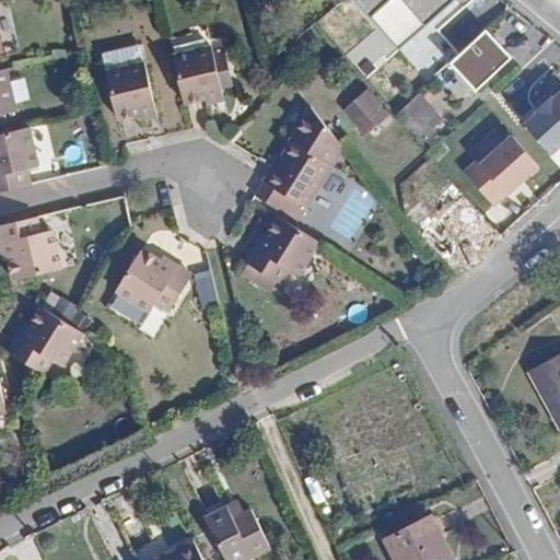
[(360,0),(403,47),(453,0),(360,0)]
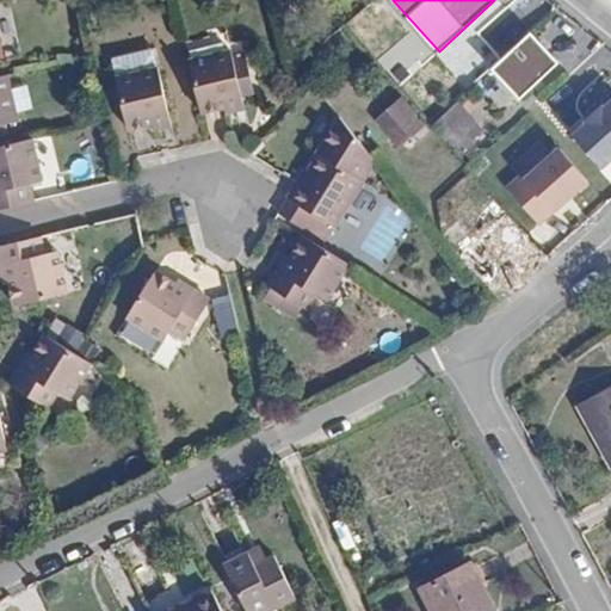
[(562,59),(534,29),(493,68),(522,98),(562,59)]
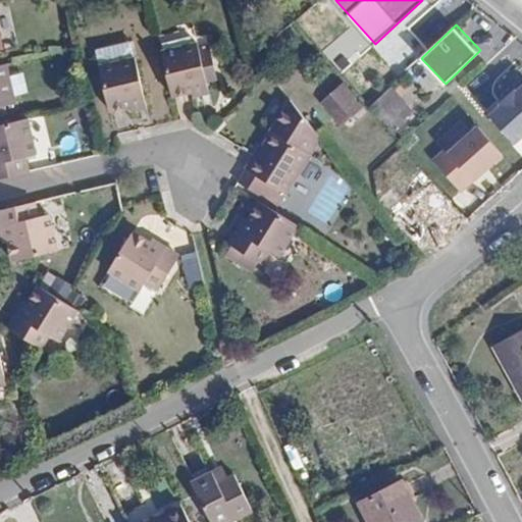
[(95,48),(99,64),(135,56),(129,41),(95,48)]
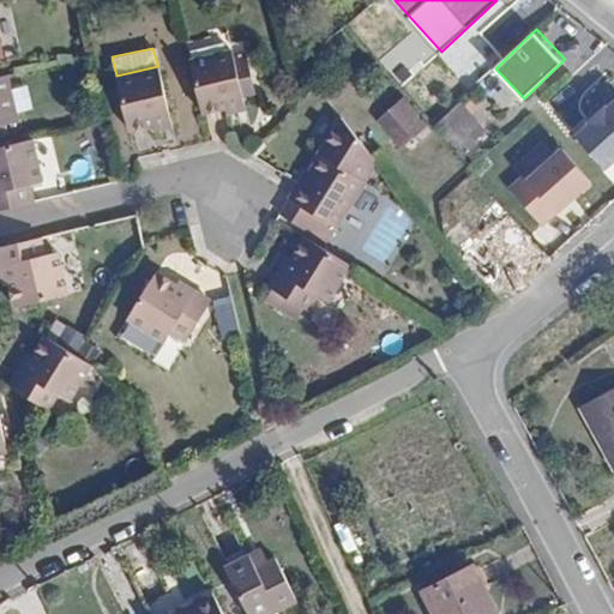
[(190,60),(202,112),(226,107),(244,102),(232,49),(190,60)]
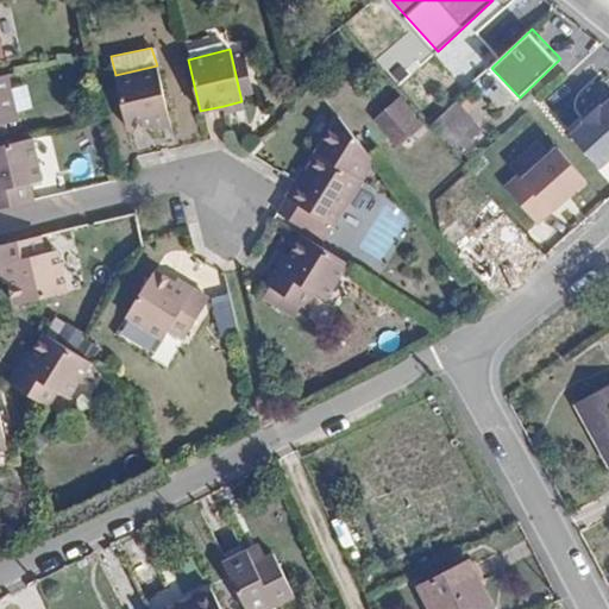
[(127,127),(151,121),(169,118),(157,66),(115,75),(127,127)]
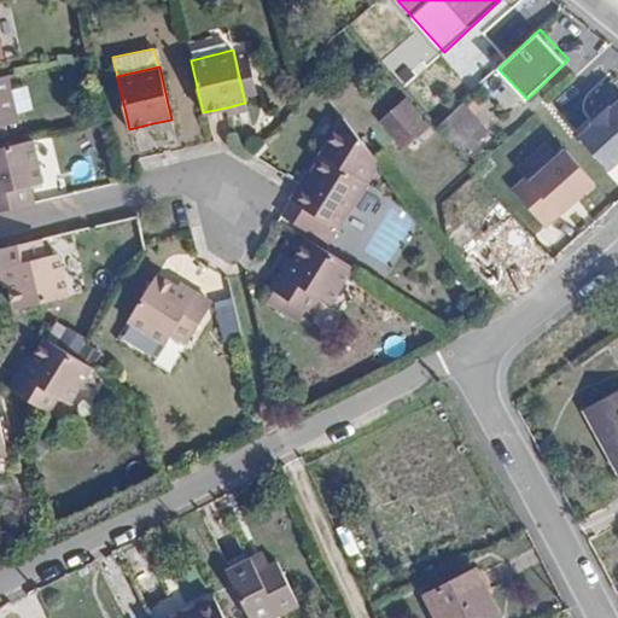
[(5,76),(0,76),(0,126),(15,122),(5,76)]
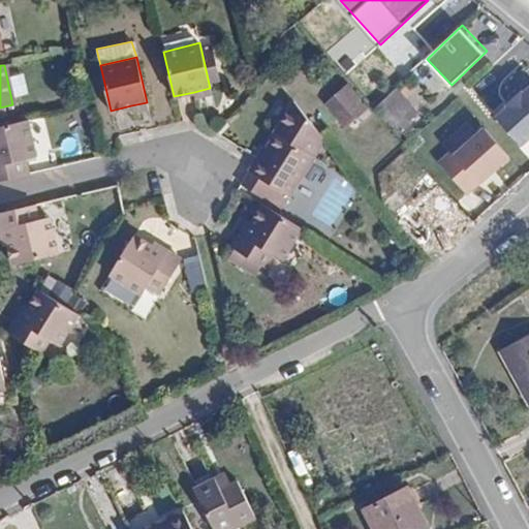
[(528,137),(528,83),(496,115),(523,144),(528,137)]
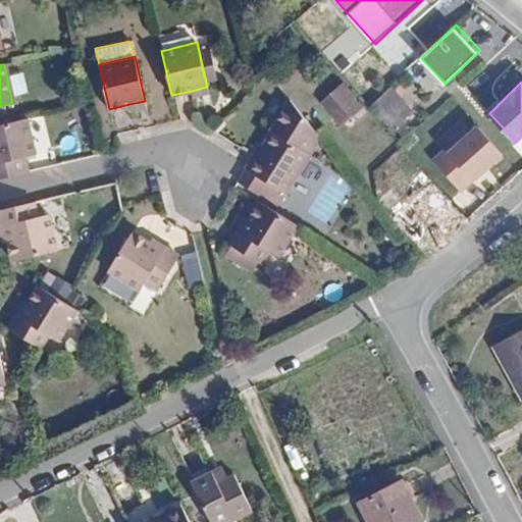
[(364,107),(344,83),(321,103),(341,126),(364,107)]
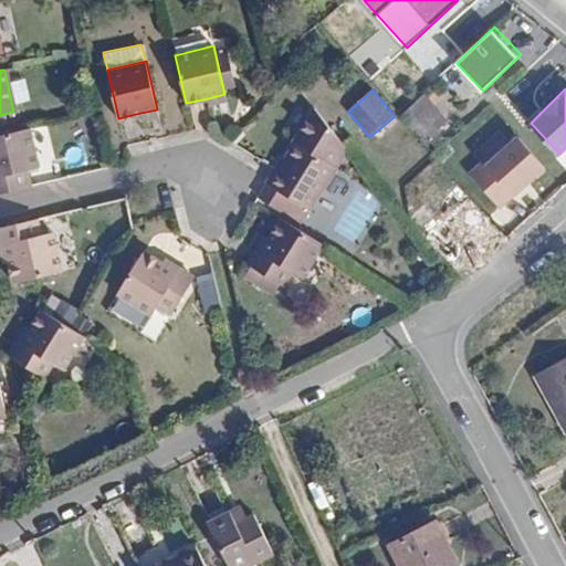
[(224,94),(208,98),(209,103),(224,100),(224,94)]
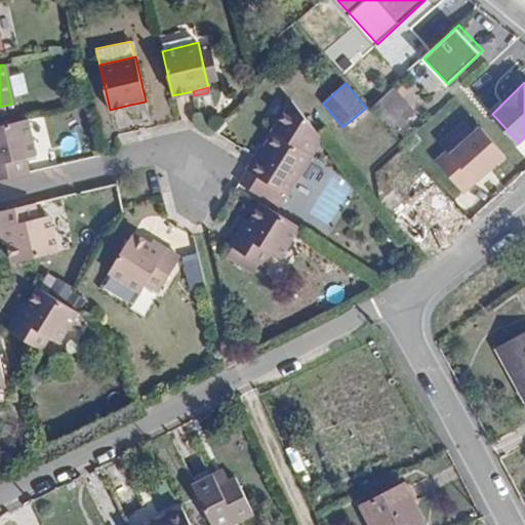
[(393,88),(373,107),(396,131),(416,112),(393,88)]
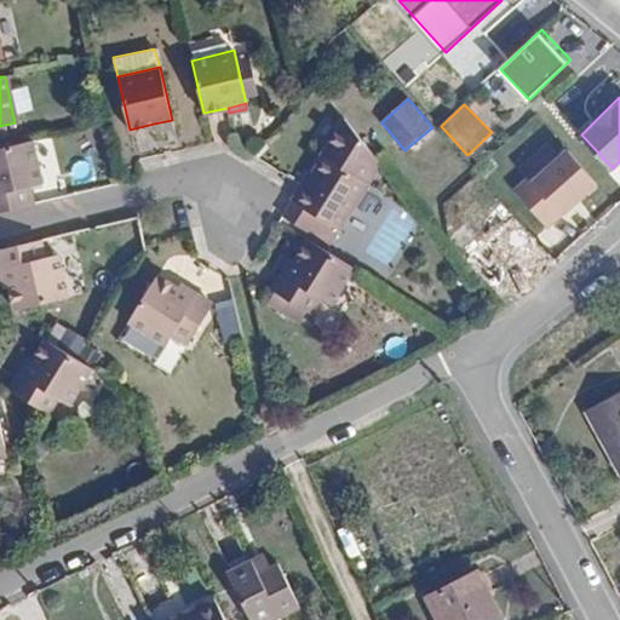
[(300,183),(299,185),(282,216),(328,242),(338,228),(343,229),(380,160),(345,115),(305,185),(300,183)]
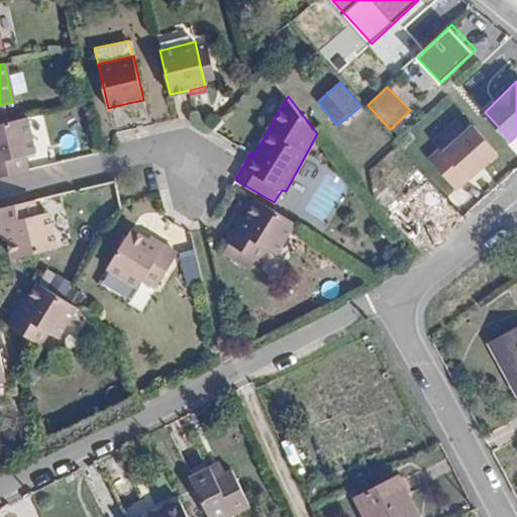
[(143,100),(128,103),(129,109),(144,105),(143,100)]
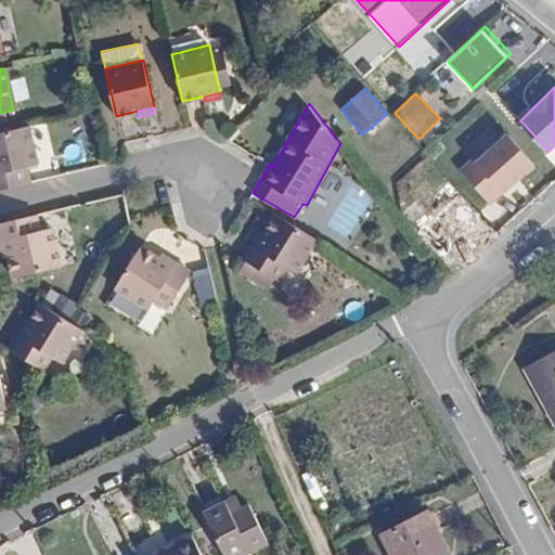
[(0,189),(29,182),(26,165),(37,163),(28,126),(0,132),(0,189)]
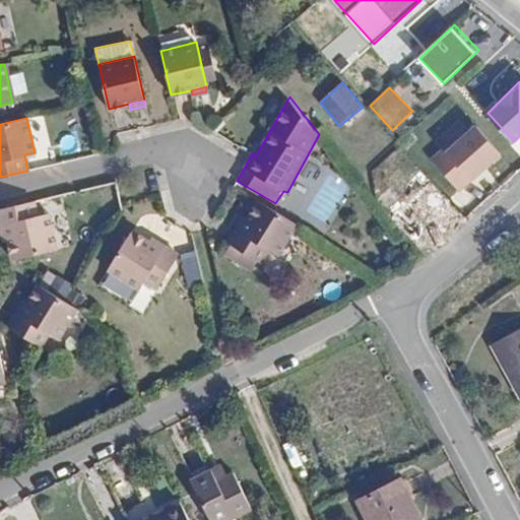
[(477,119),(432,158),(458,190),(505,151),(477,119)]
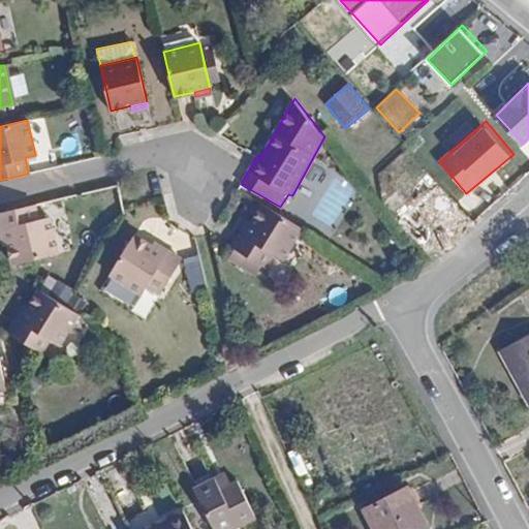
[(423,243),(459,210),(437,185),(400,217),(423,243)]
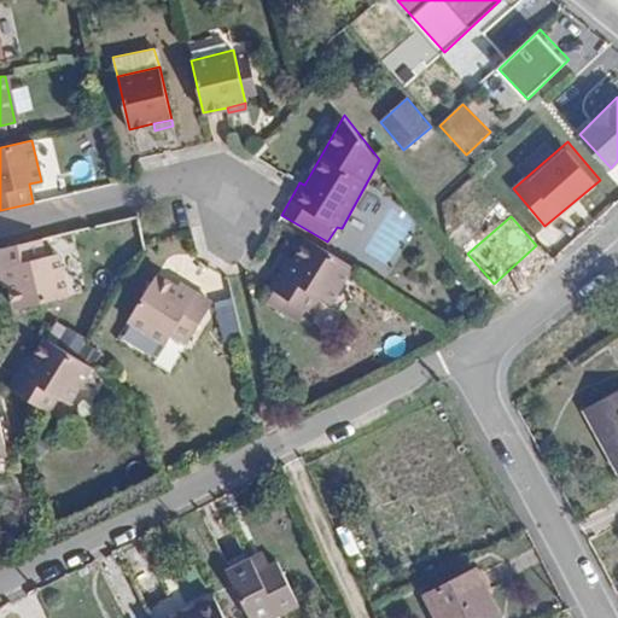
[(44,257),(40,238),(0,248),(0,267),(6,266),(9,283),(15,308),(38,303),(68,296),(58,254),(44,257)]
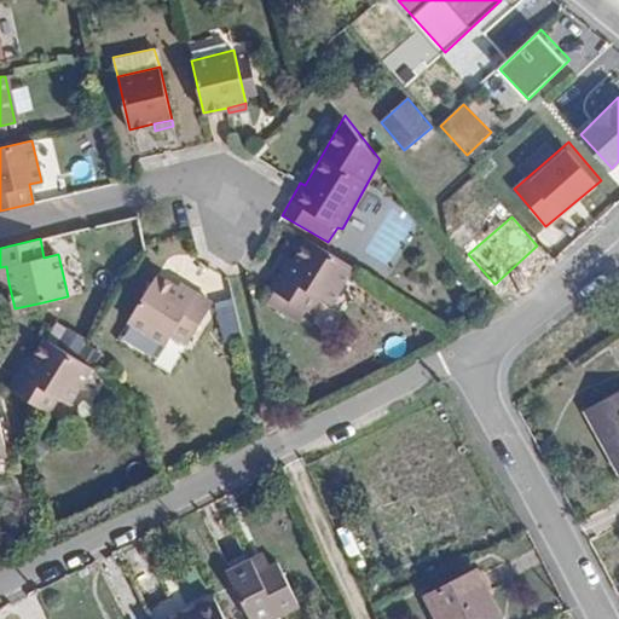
[(331,305),(354,267),(307,238),(294,261),(285,276),(281,273),(271,288),(276,290),(270,301),(282,308),(289,299),(300,306),(305,310),(314,294),(331,305)]
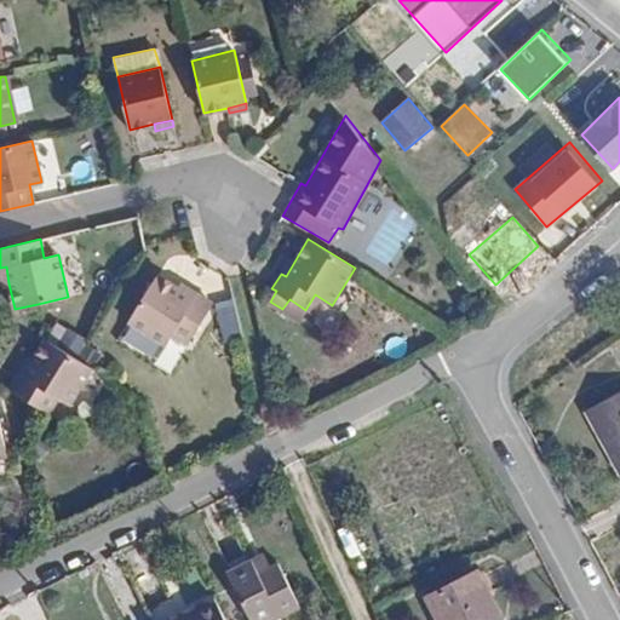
[(489,288),(500,300),(547,257),(538,246),(495,285),(489,288)]
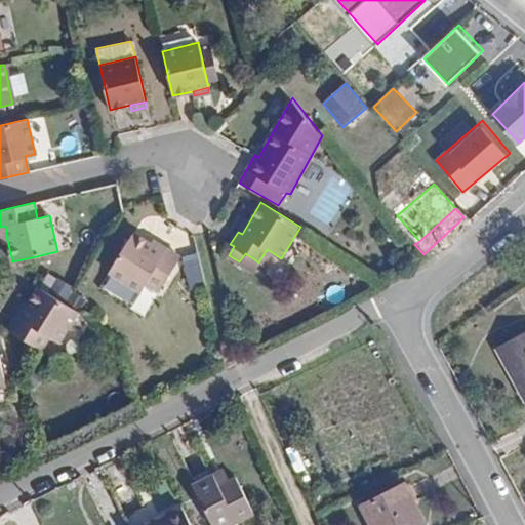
[(242,234),(249,221),(246,219),(238,232),(242,234)]
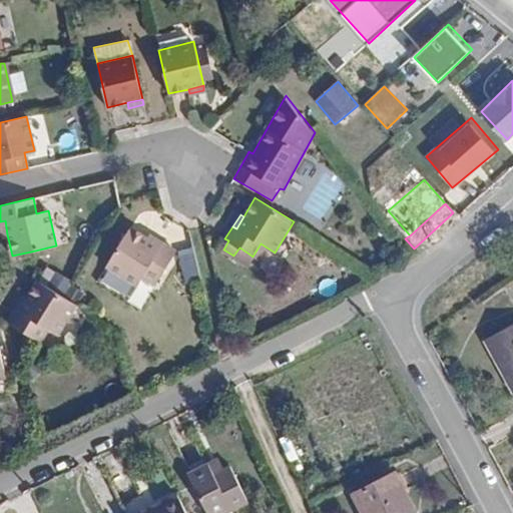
[(160,247),(148,241),(129,229),(106,267),(135,285),(141,277),(155,285),(174,251),(162,243),(160,247)]
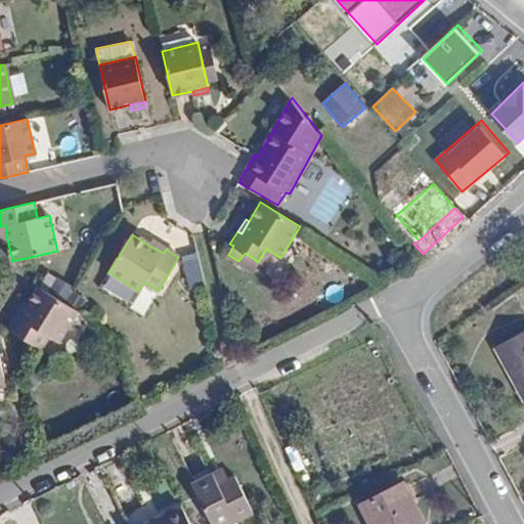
[(155,242),(151,247),(164,253),(166,249),(155,242)]
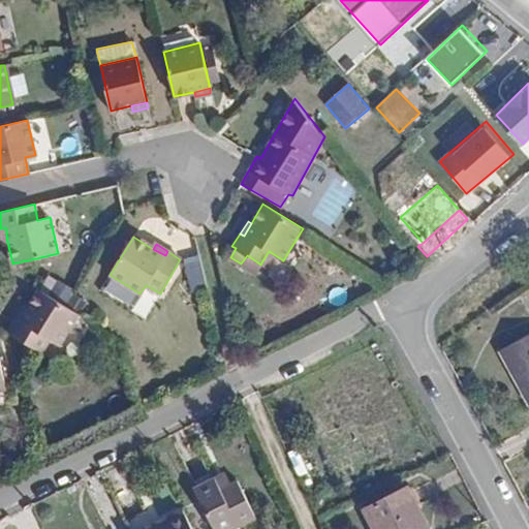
[(251,270),(256,261),(247,255),(241,263),(251,270)]
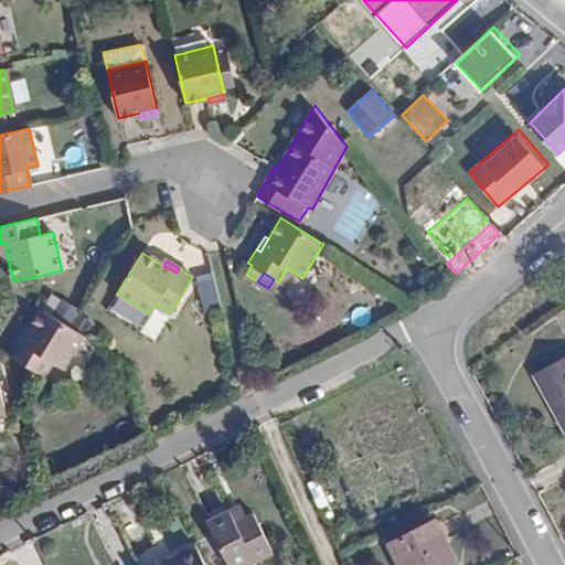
[(213,274),(196,277),(205,312),(221,308),(213,274)]
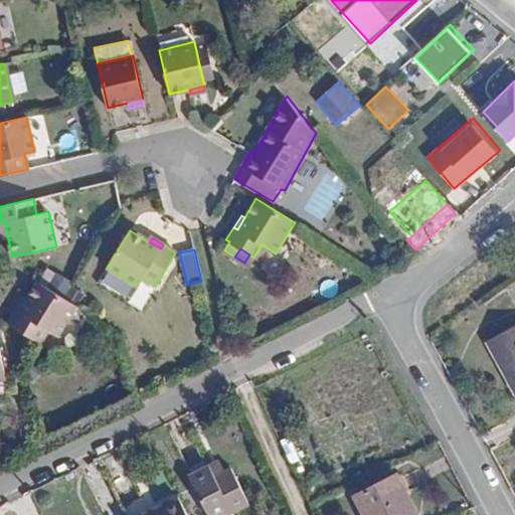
[(56,338),(76,306),(64,298),(37,282),(24,303),(17,314),(14,313),(7,324),(39,344),(46,332),(56,338)]
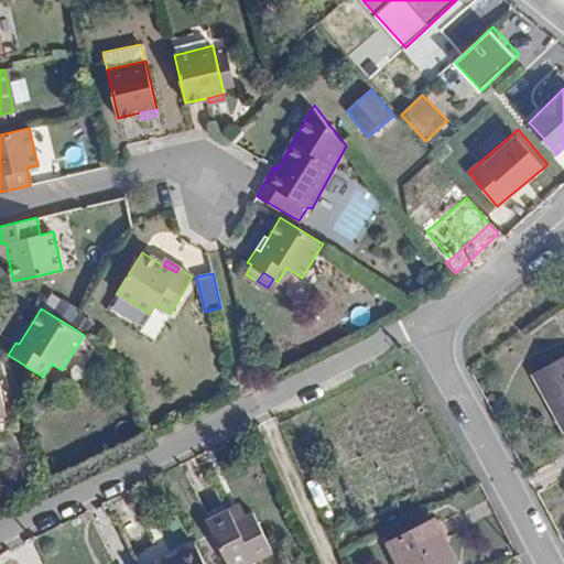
[(23,329),(15,343),(19,344),(26,332),(23,329)]
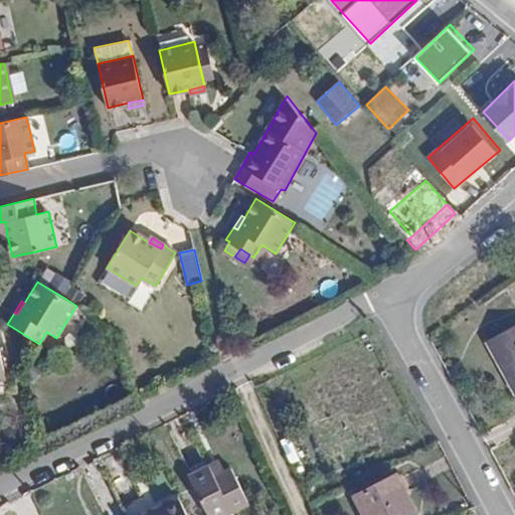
[(514,326),(487,342),(514,393),(514,326)]
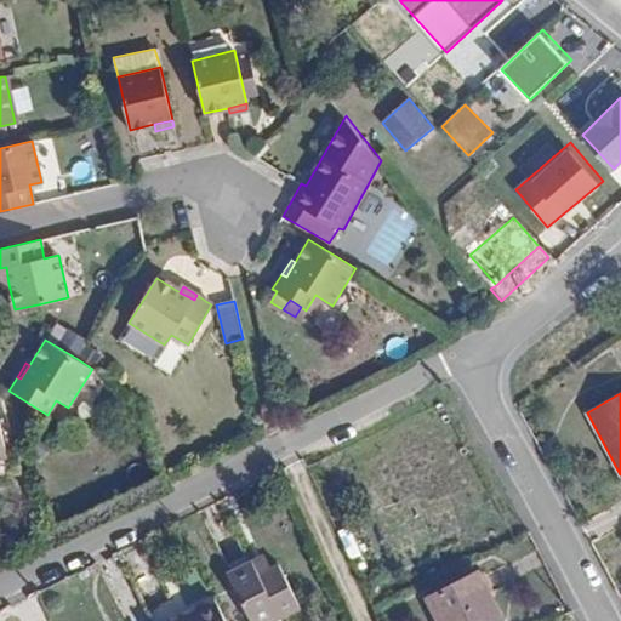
[(251,557),(241,563),(249,576),(260,570),(251,557)]
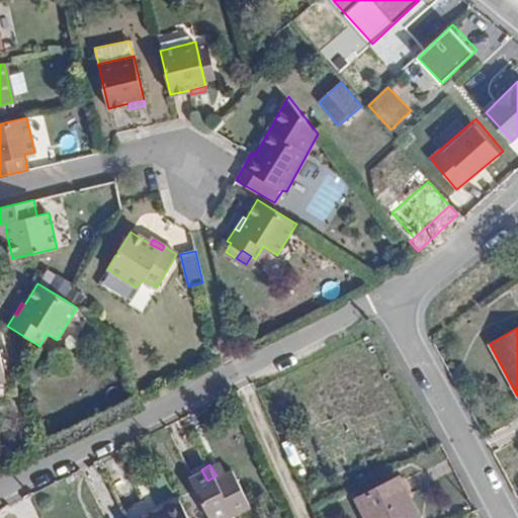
[(207,481),(201,469),(182,479),(200,517),(223,517),(242,509),(223,472),(217,476),(207,481)]
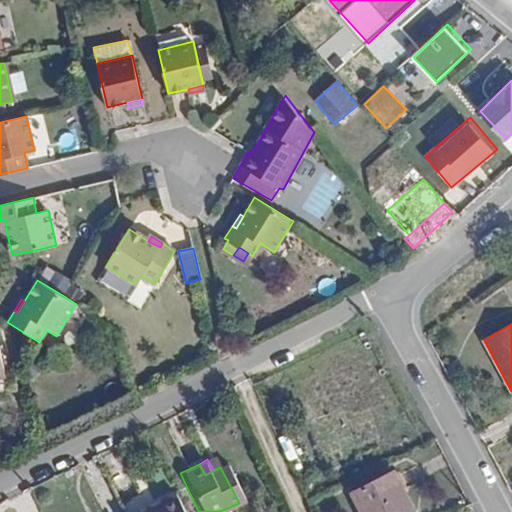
[(397,465),(356,487),(369,511),(399,511),(416,504),(397,465)]
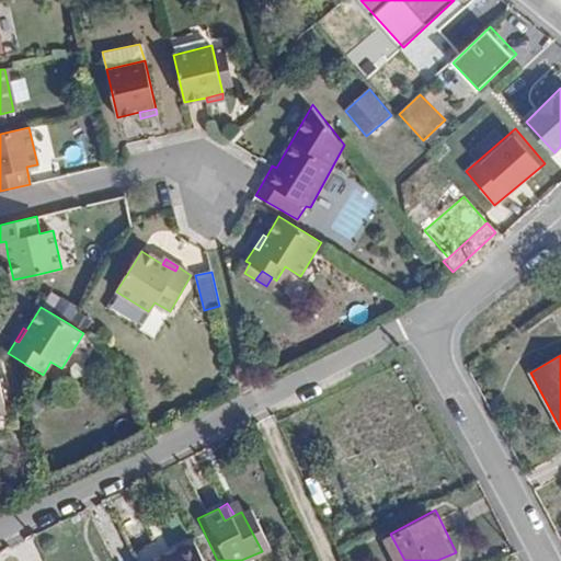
[(167,560),(195,560),(186,544),(165,554),(169,560),(167,560)]
